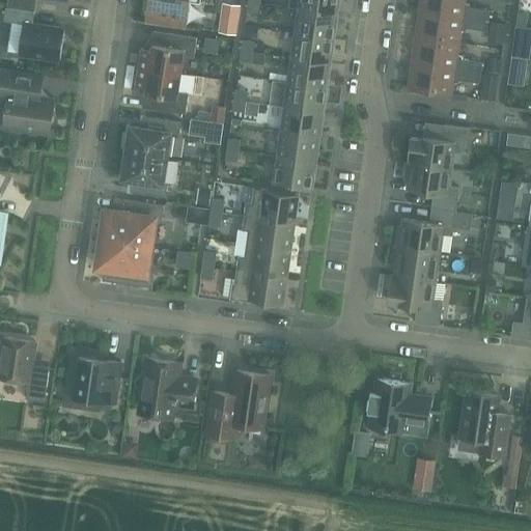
[(8,0),(7,7),(34,11),(35,0),(52,0),(67,2),(67,0),(8,0)]
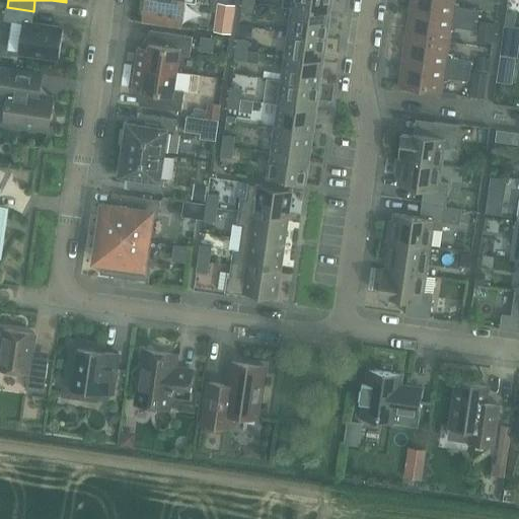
[(145,0),(142,20),(182,26),(186,2),(198,3),(198,0),(145,0)]
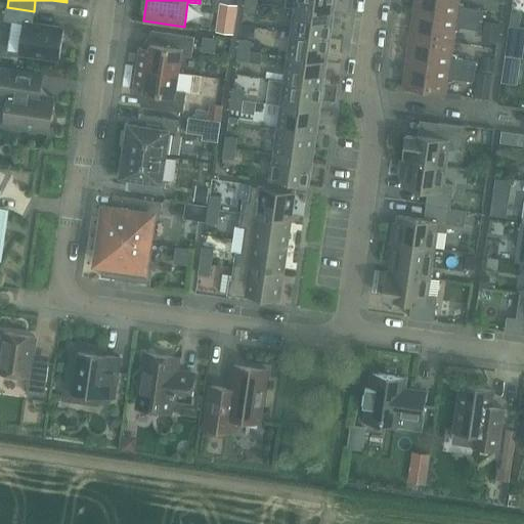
[(286,0),(285,6),(333,12),(334,0),(286,0)]
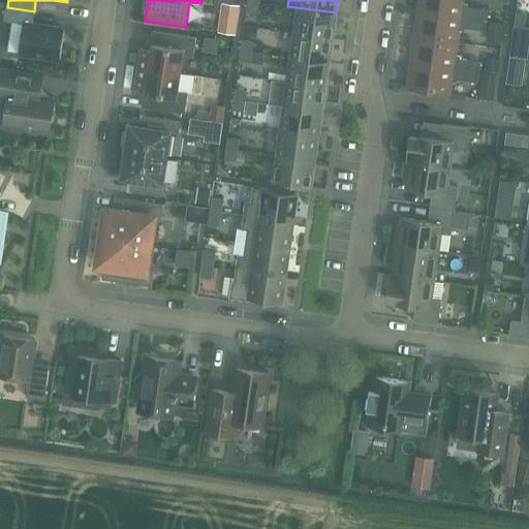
[(418,0),(417,9),(487,20),(488,9),(467,7),(467,4),(463,4),(463,0),(418,0)]
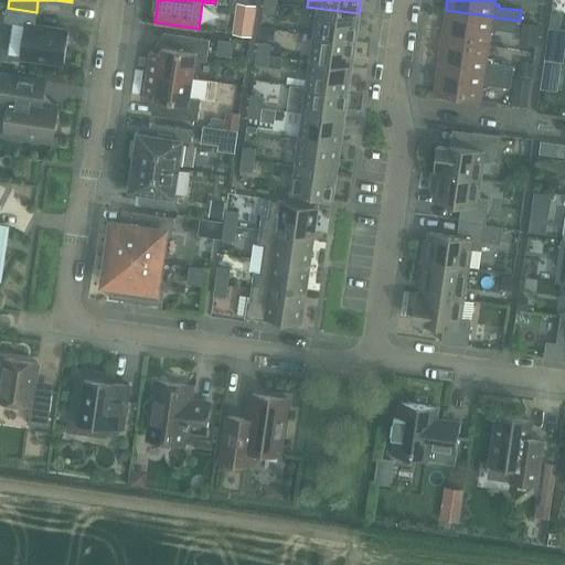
[(264,1),(263,12),(275,14),(276,3),(264,1)]
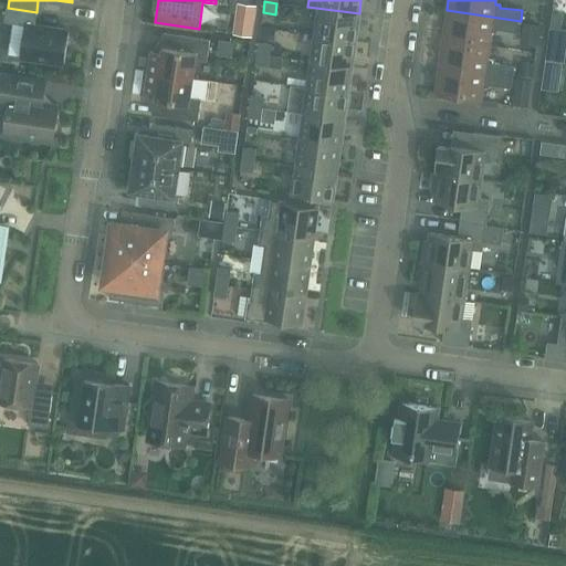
[(318,9),(315,34),(355,40),(359,13),(307,7),(307,8),(318,9)]
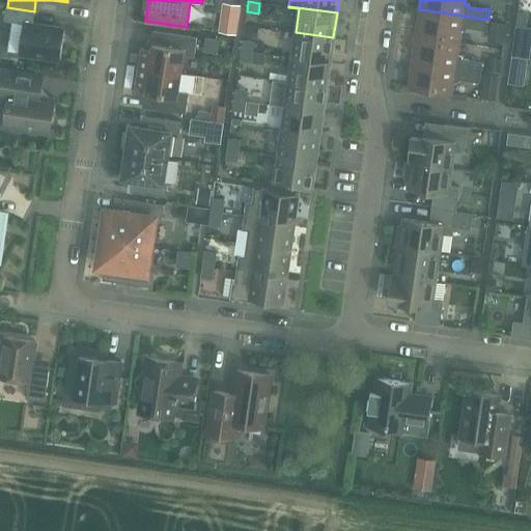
[(7,7),(5,7),(3,21),(23,24),(18,55),(59,61),(64,29),(32,24),(34,11),(7,7)]
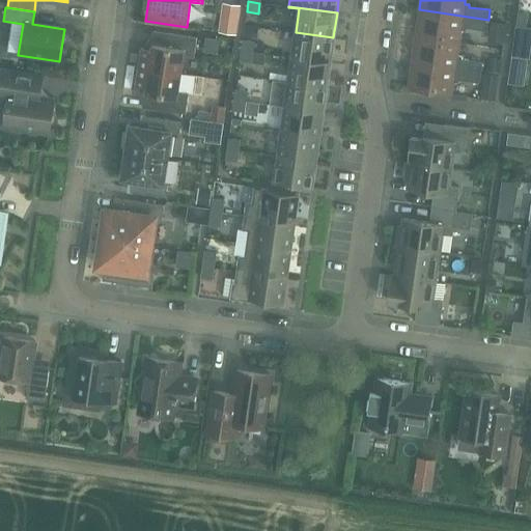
[(419,9),(415,36),(459,42),(460,29),(466,30),(466,28),(486,31),(488,20),(419,9)]
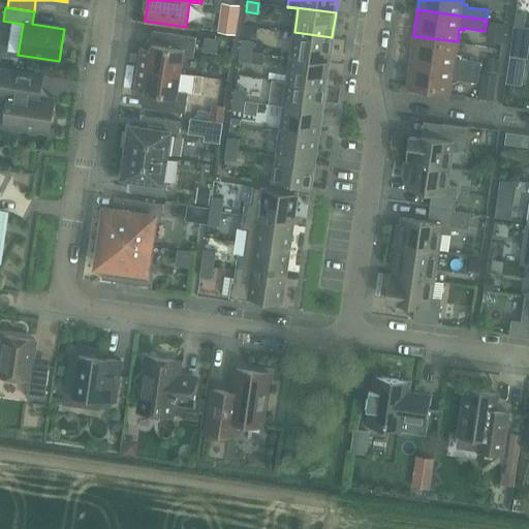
[(526,13),(516,12),(511,40),(522,42),(526,13)]
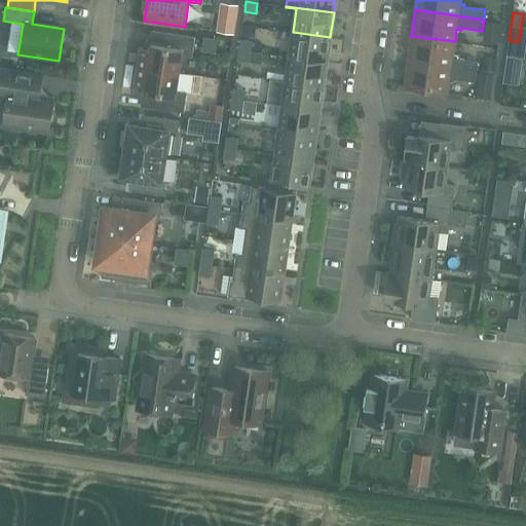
[(219,17),(217,31),(233,34),(234,34),(236,20),(219,17)]
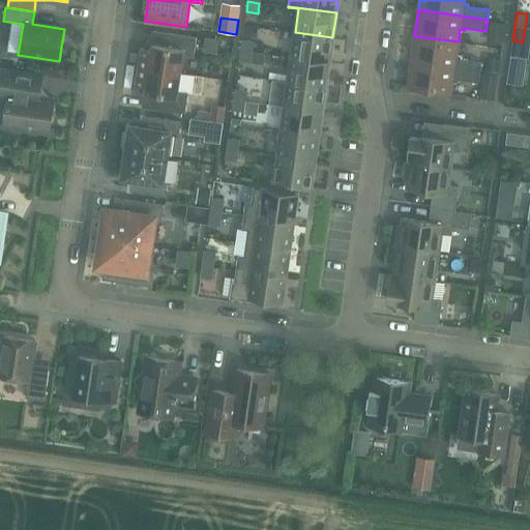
[(490,22),(489,34),(503,36),(505,23),(490,22)]
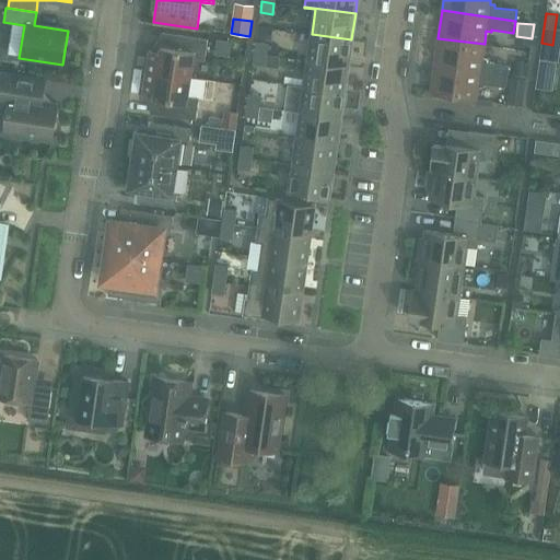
[(258,27),(257,36),(271,38),(273,30),(258,27)]
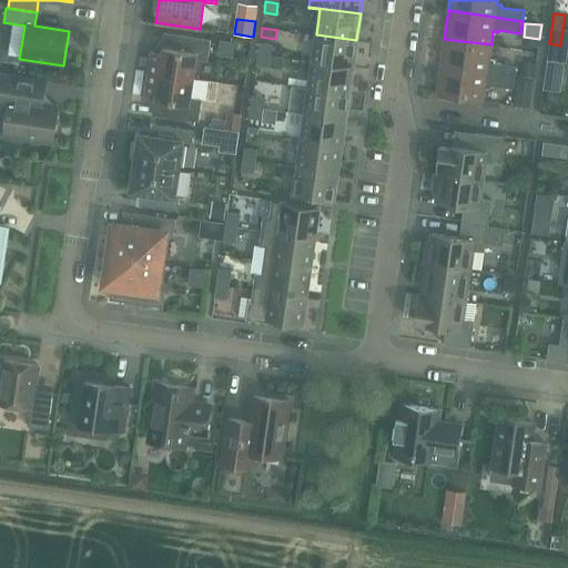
[(151,52),(148,72),(193,79),(196,60),(208,61),(211,40),(165,33),(162,53),(151,52)]
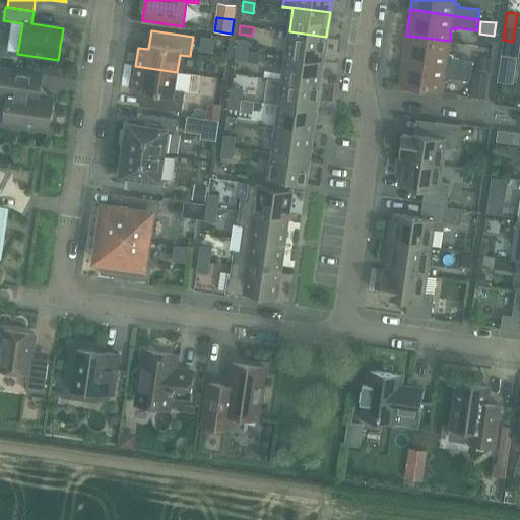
[(289,31),(285,56),(323,61),(326,37),(289,31)]
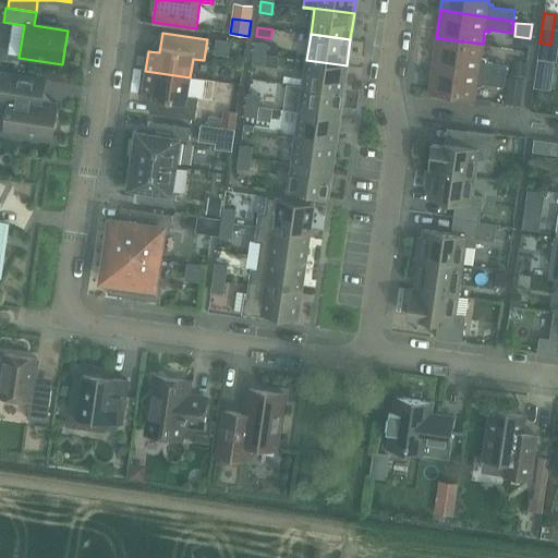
[(436,38),(432,68),(505,76),(507,64),(485,61),(485,59),(481,59),(483,44),(436,38)]
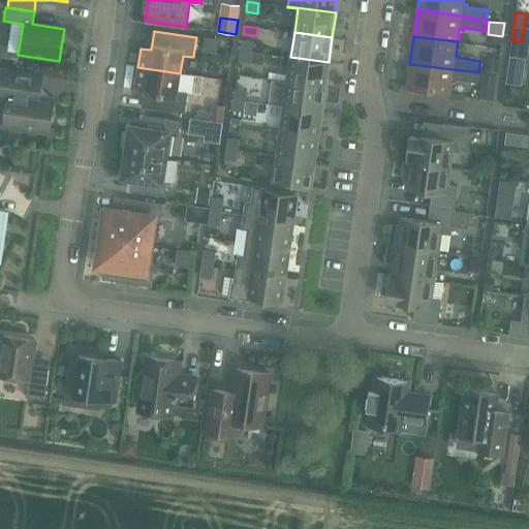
[(216,53),(218,40),(206,38),(204,51),(216,53)]
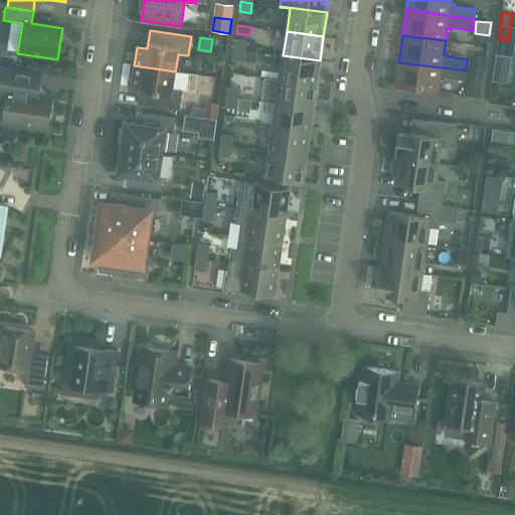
[(235,38),(233,48),(245,50),(246,39),(235,38)]
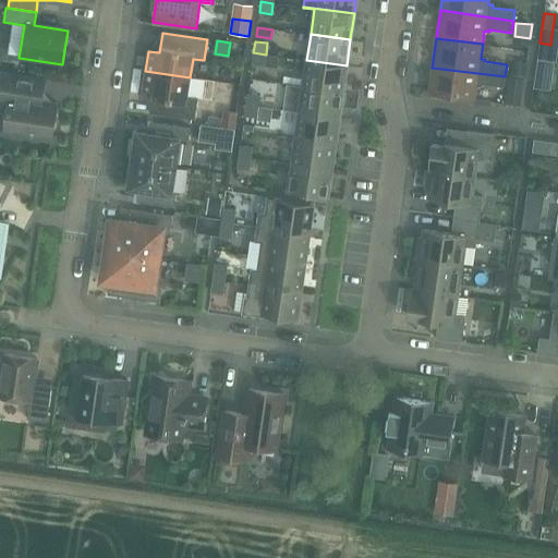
[(540,43),(537,59),(556,62),(557,47),(557,45),(550,45),(540,43)]
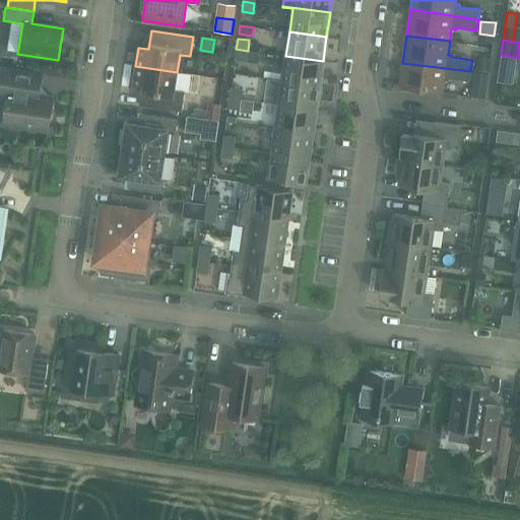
[(236,49),(235,60),(246,61),(248,51),(236,49)]
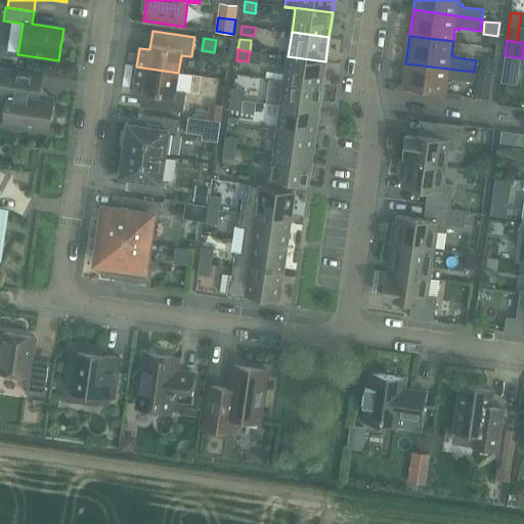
[(288,56),(285,81),(321,86),(325,61),(288,56)]
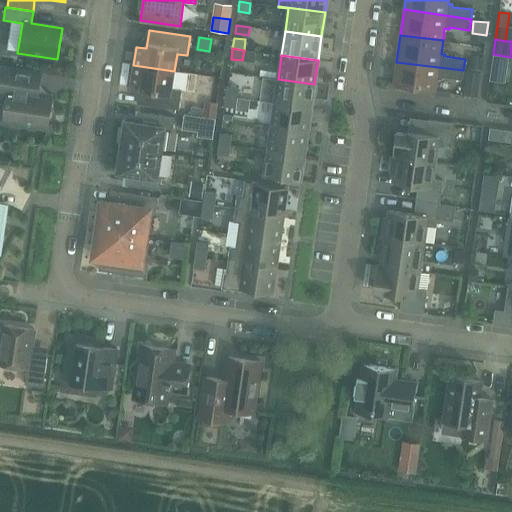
[(471,55),(469,68),(481,70),(483,57),(471,55)]
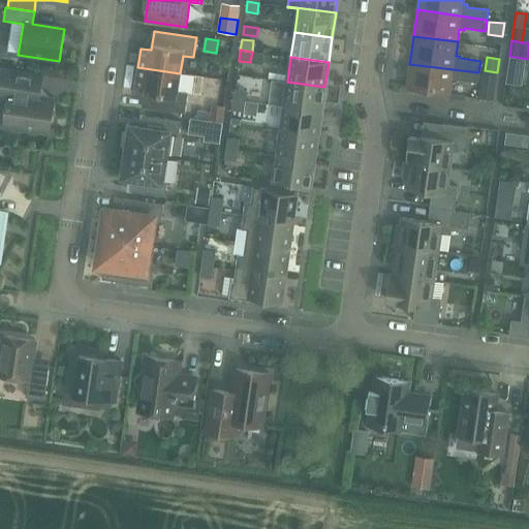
[(511,58),(509,72),(524,74),(526,60),(511,58)]
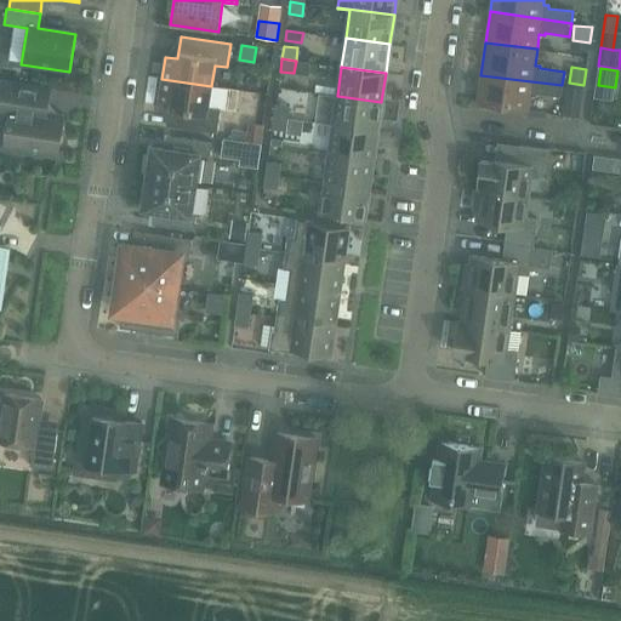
[(480,75),(477,103),(528,112),(530,95),(536,96),(536,93),(560,96),(562,85),(480,75)]
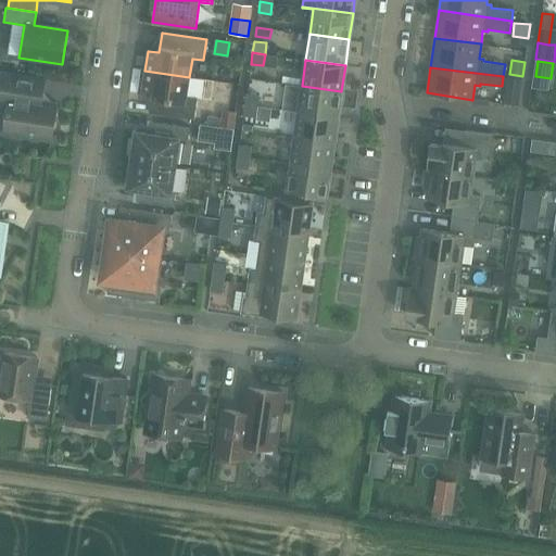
[(143,91),(150,112),(194,118),(198,98),(187,96),(189,77),(144,71),(142,91),(143,91)]
